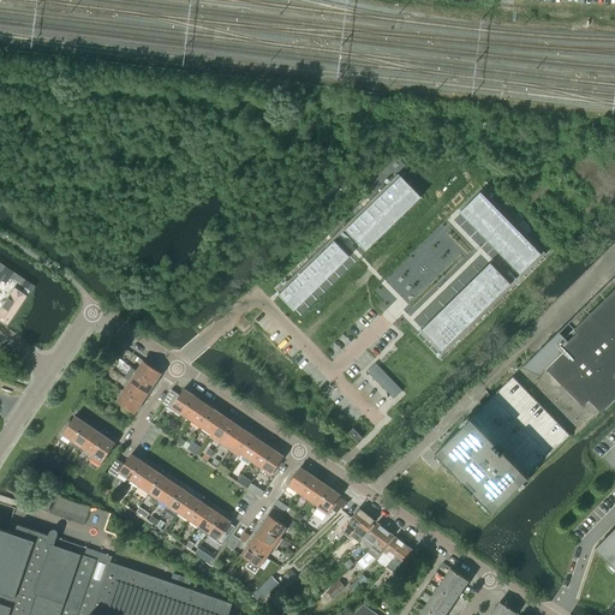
[(400,175),(393,183),(413,204),(421,197),(400,175)]
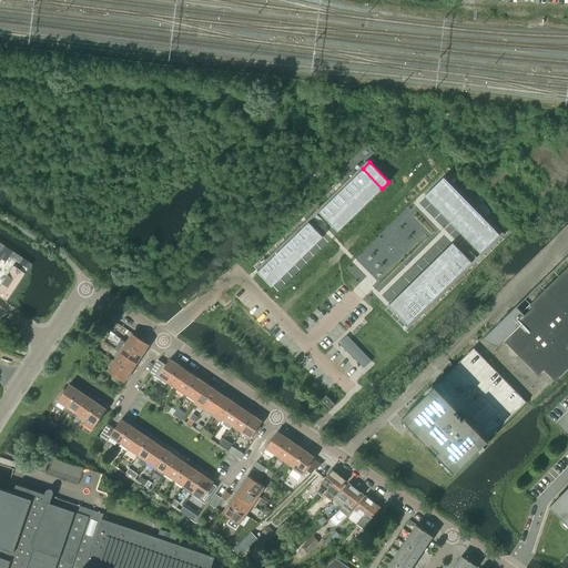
[(363,169),(356,175),(375,194),(382,189),(363,169)]
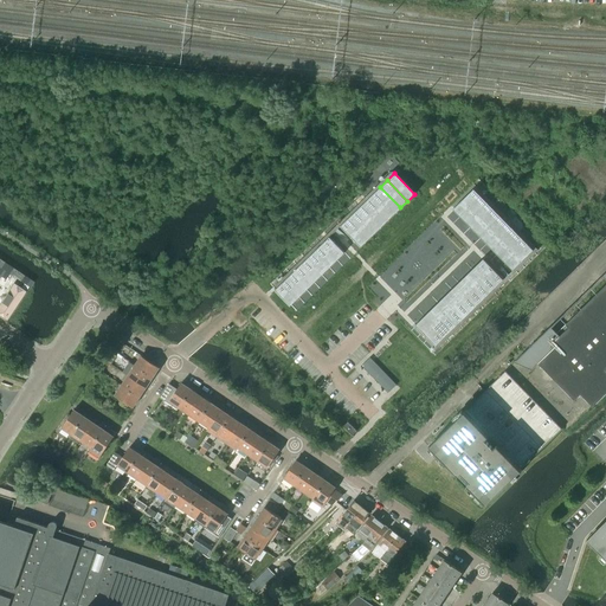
[(380,187),(373,193),(393,214),(400,207),(380,187)]
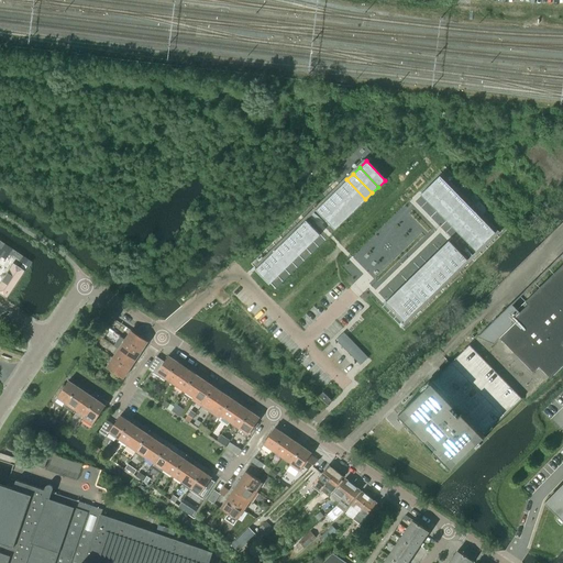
[(441,175),(421,194),(428,200),(448,181),(441,175)]
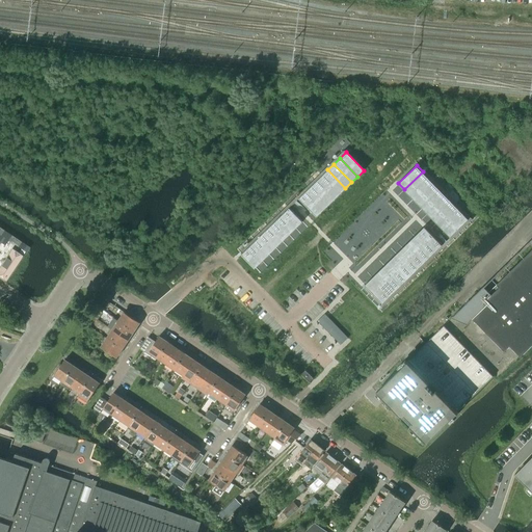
[(327,169),(322,176),(340,193),(345,188),(327,169)]
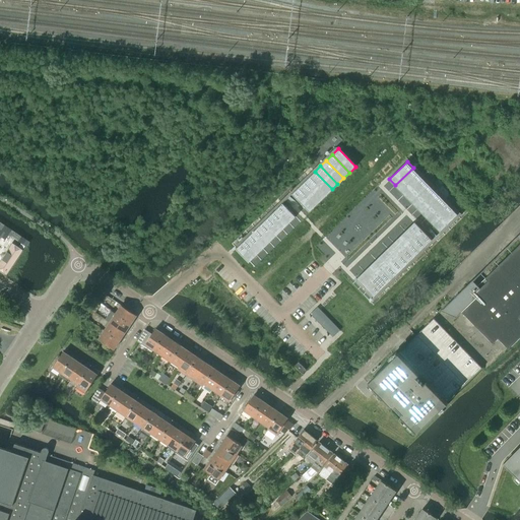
[(413,168),(395,185),(401,191),(418,174),(413,168)]
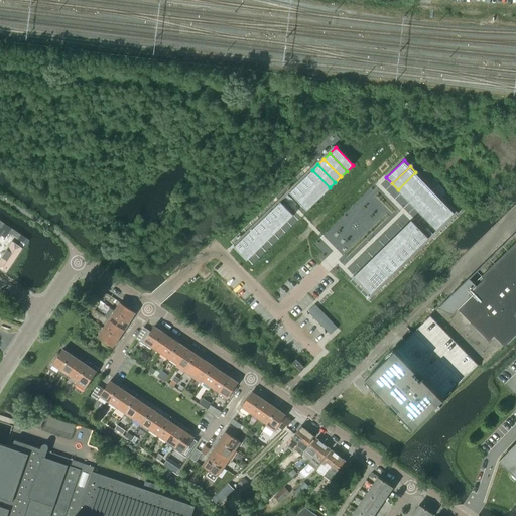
[(312,170),(306,175),(324,194),(330,187),(312,170)]
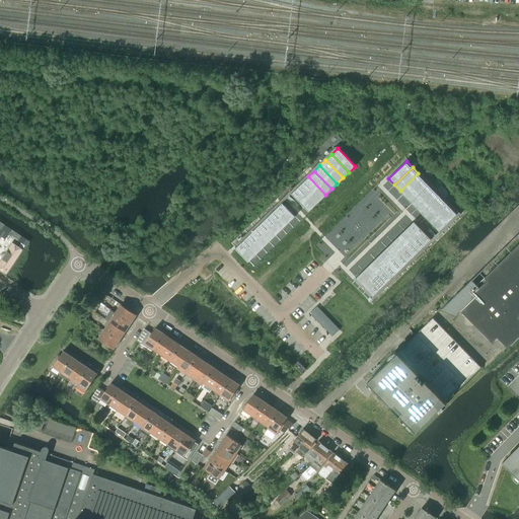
[(418,173),(400,191),(405,197),(424,179),(418,173)]
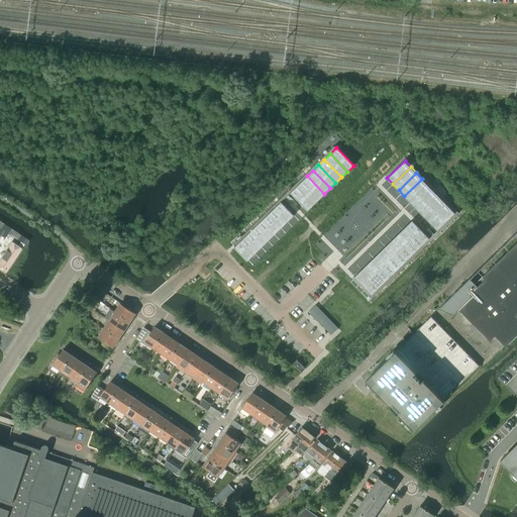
[(307,176),(301,182),(318,199),(324,194),(307,176)]
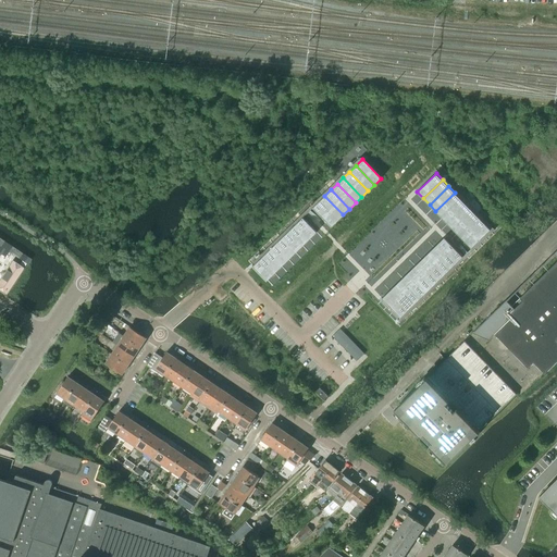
[(455,193),(435,211),(442,217),(460,198),(455,193)]
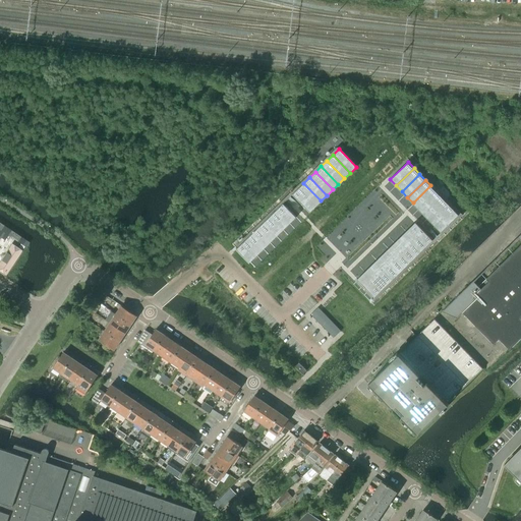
[(303,183),(298,188),(315,207),(321,200),(303,183)]
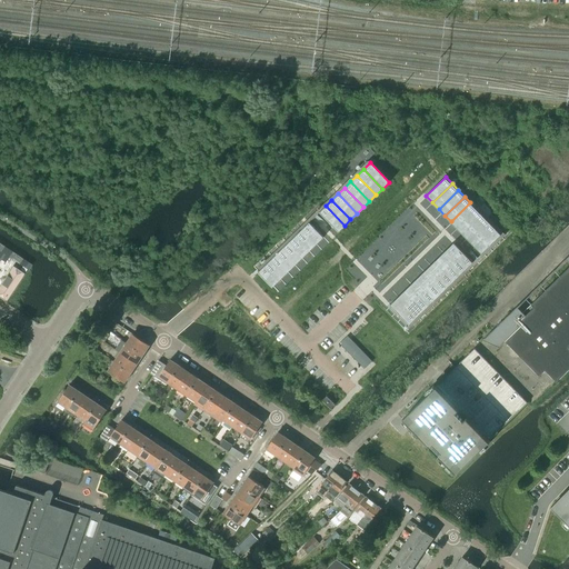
[(470,202),(451,221),(457,228),(477,209),(470,202)]
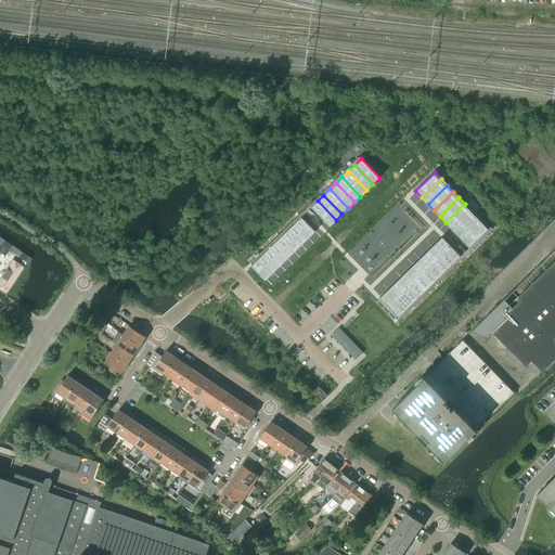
[(318,201),(310,207),(330,227),(336,220),(318,201)]
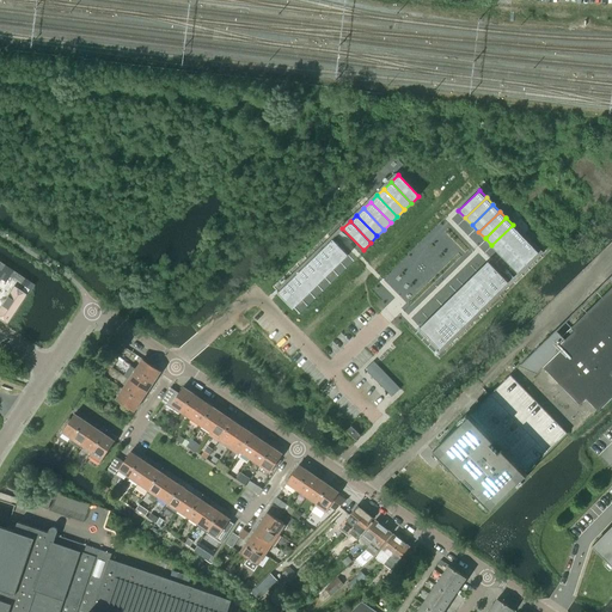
[(513,225),(491,245),(499,252),(519,232),(513,225)]
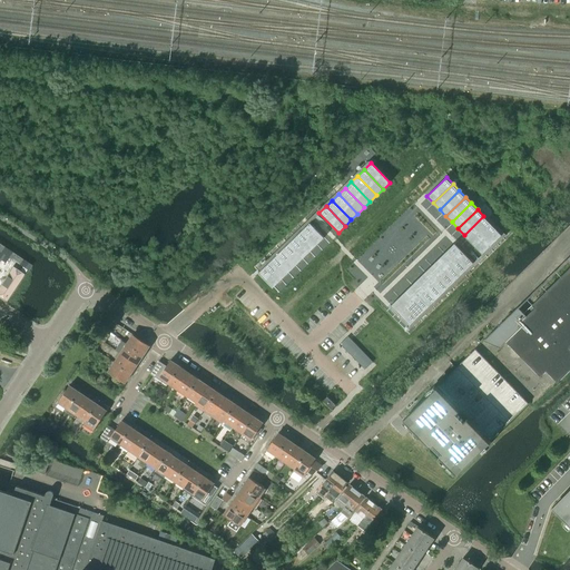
[(483,216),(464,235),(470,241),(490,222),(483,216)]
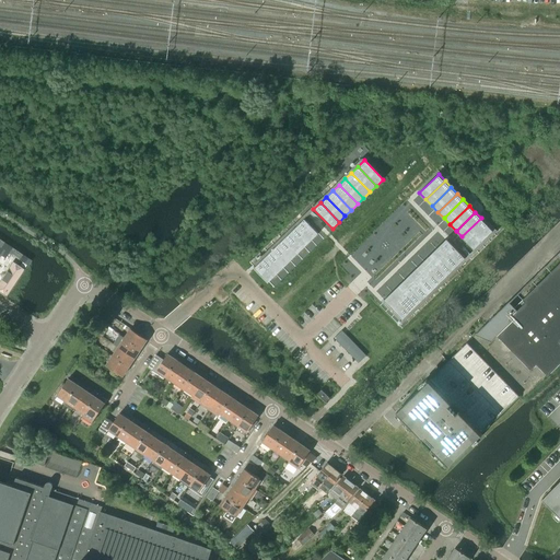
[(481,218),(462,236),(468,243),(487,224),(481,218)]
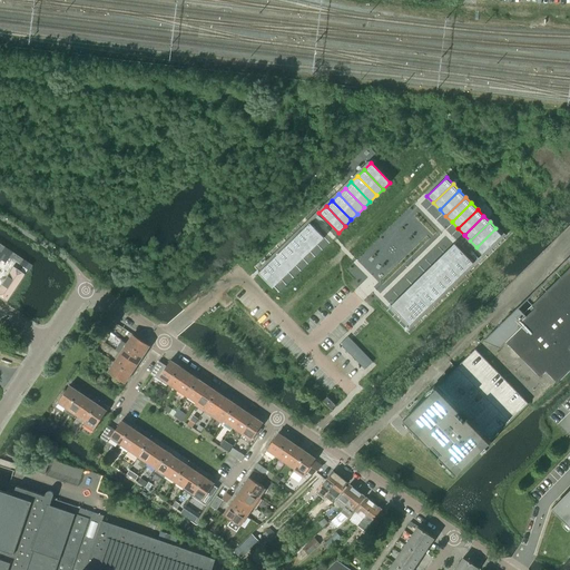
[(308,223),(302,229),(316,244),(323,237),(308,223)]
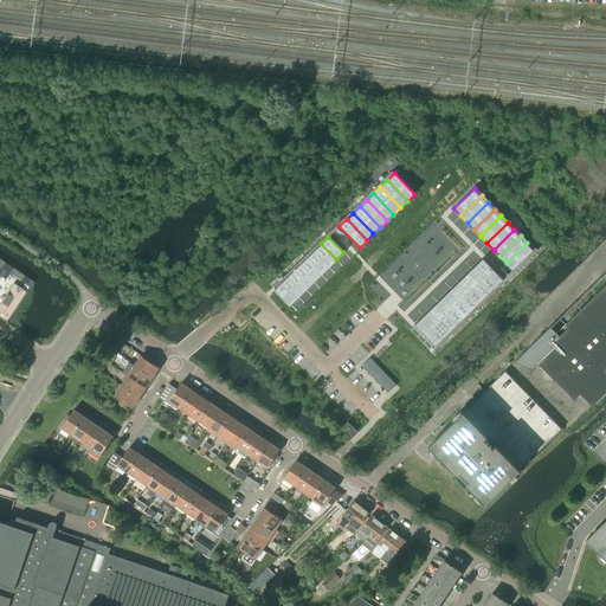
[(527,243),(507,263),(514,270),(534,250),(527,243)]
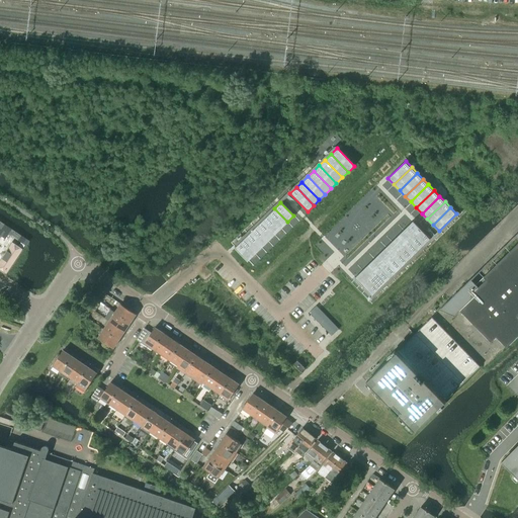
[(274,208),(268,214),(281,228),(287,222),(274,208)]
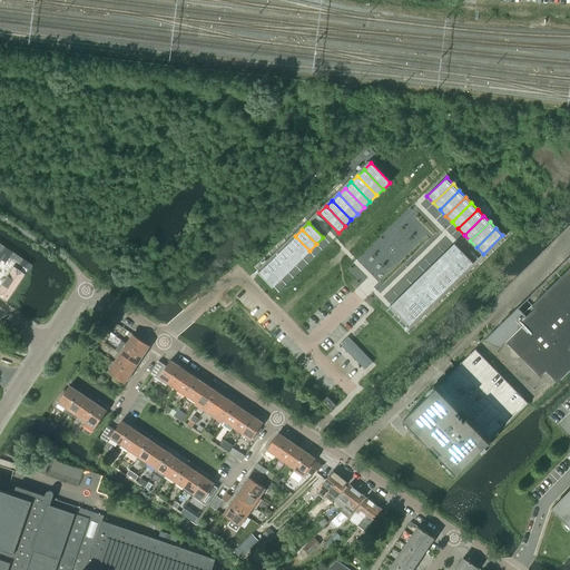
[(295,236),(290,242),(304,256),(310,251),(295,236)]
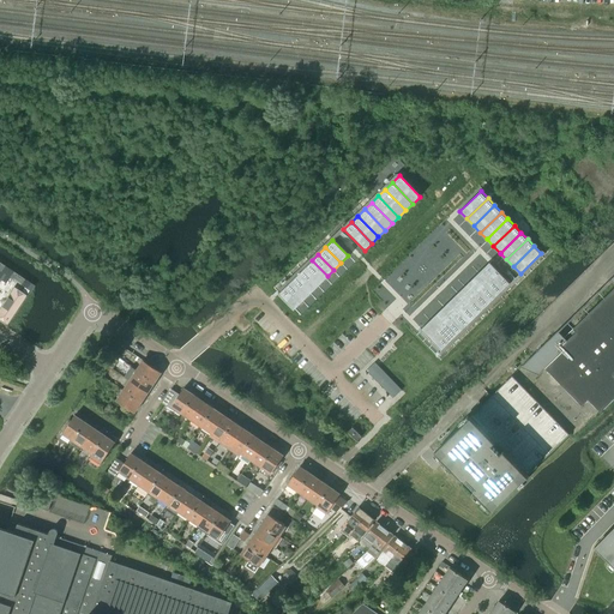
[(312,260),(305,268),(320,283),(327,276),(312,260)]
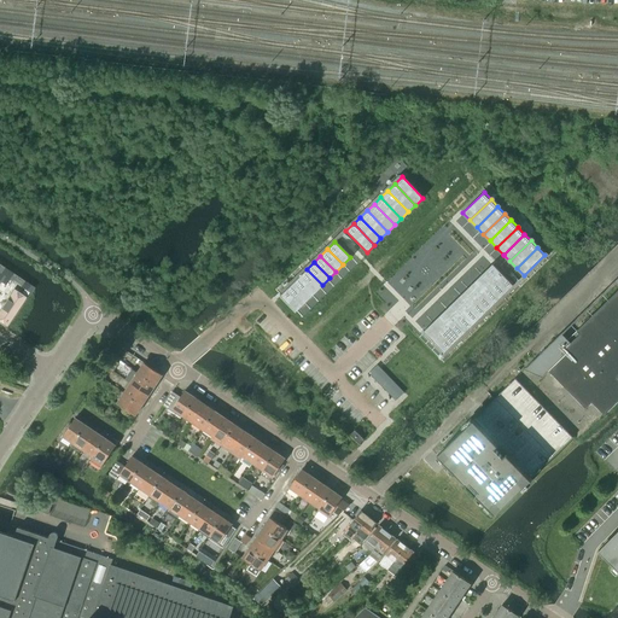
[(493,263),(485,270),(506,292),(513,285),(493,263)]
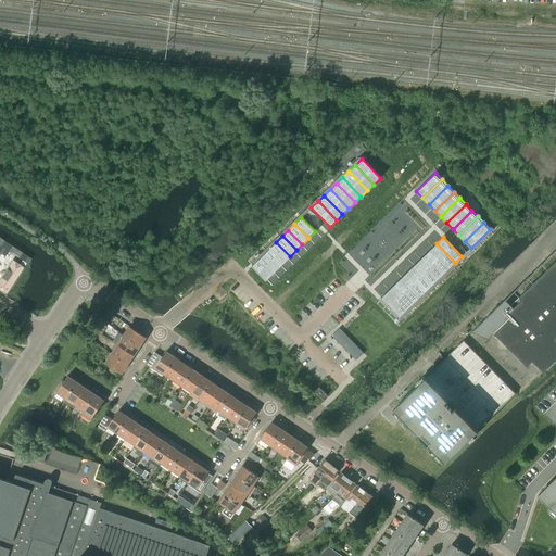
[(276,242),(269,248),(283,262),(290,256),(276,242)]
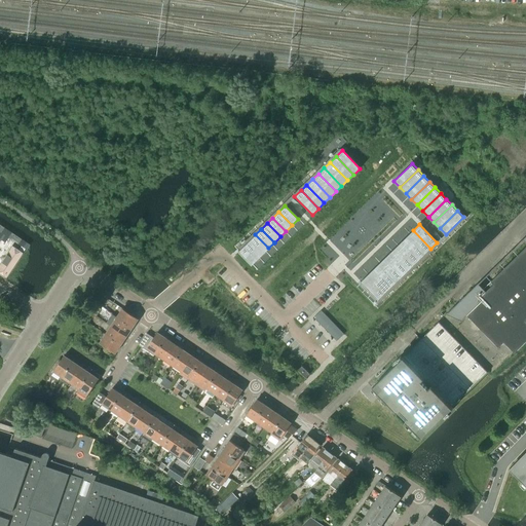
[(413,230),(407,236),(424,254),(430,249),(413,230)]
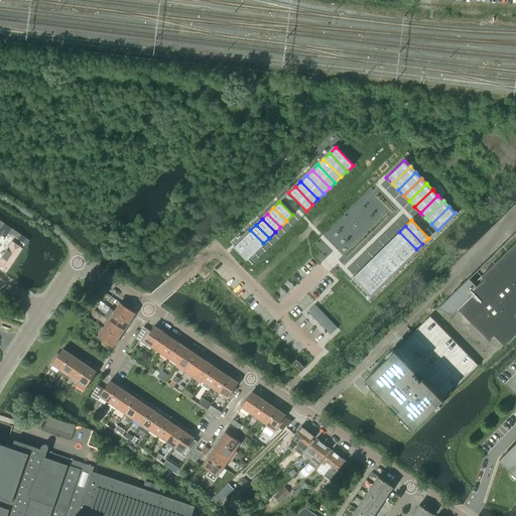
[(11,229),(7,234),(17,240),(20,235),(11,229)]
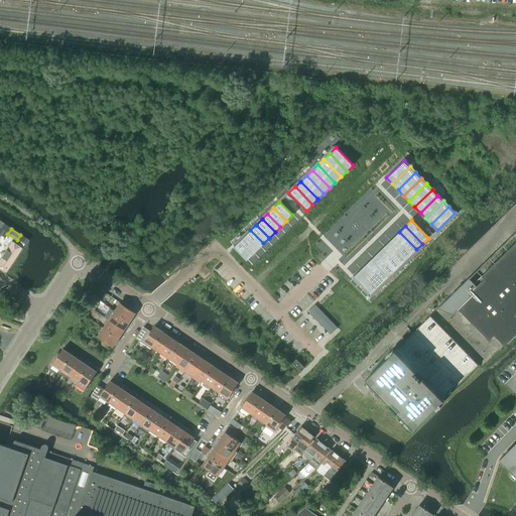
[(250,230),(245,236),(258,249),(263,243),(250,230)]
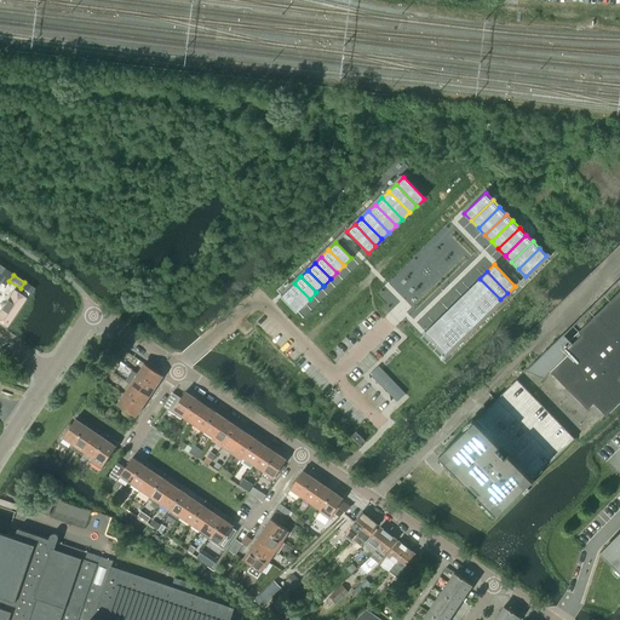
[(480,279),(474,285),(494,306),(500,299),(480,279)]
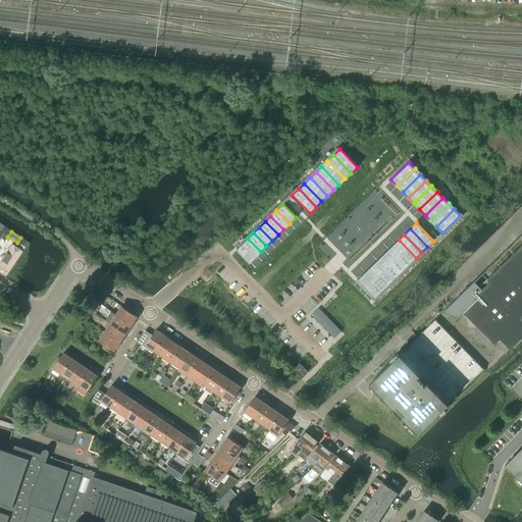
[(248,239),(242,244),(255,257),(261,252),(248,239)]
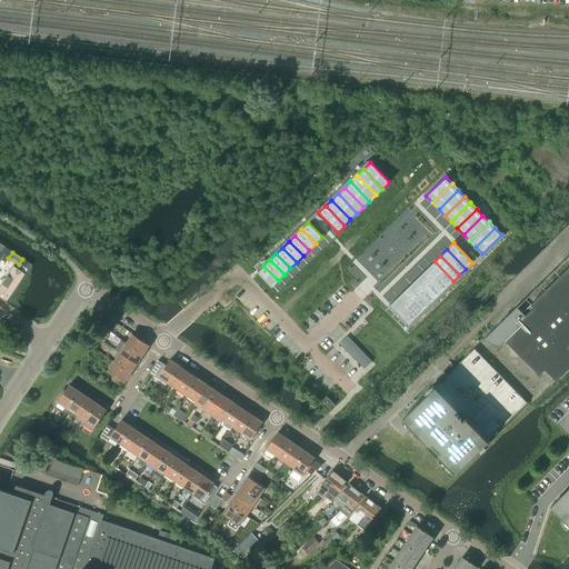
[(435,261),(428,268),(447,288),(453,281),(435,261)]
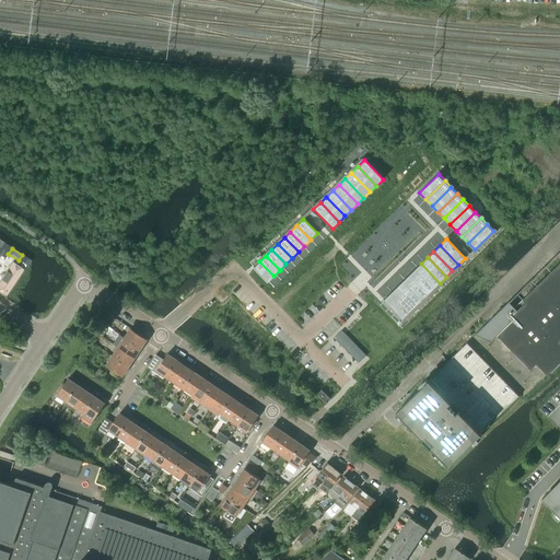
[(259,261),(253,268),(267,282),(273,276),(259,261)]
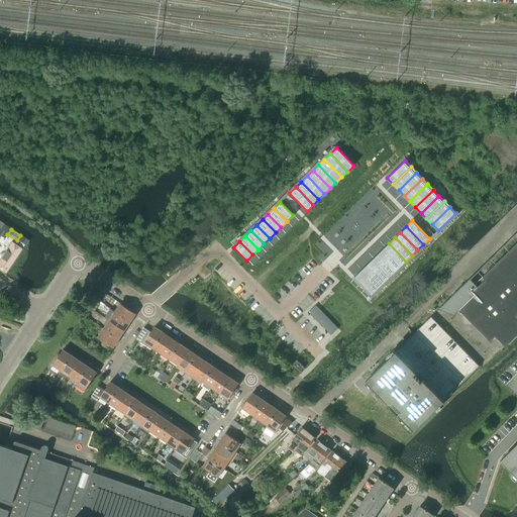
[(22,249),(11,242),(0,259),(0,269),(7,275),(22,249)]
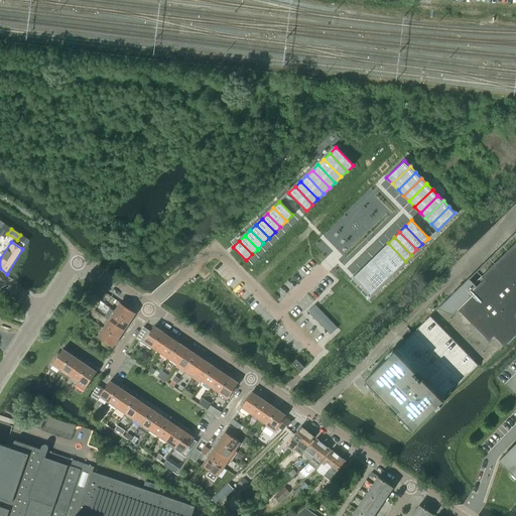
[(388,243),(382,248),(399,266),(405,261),(388,243)]
